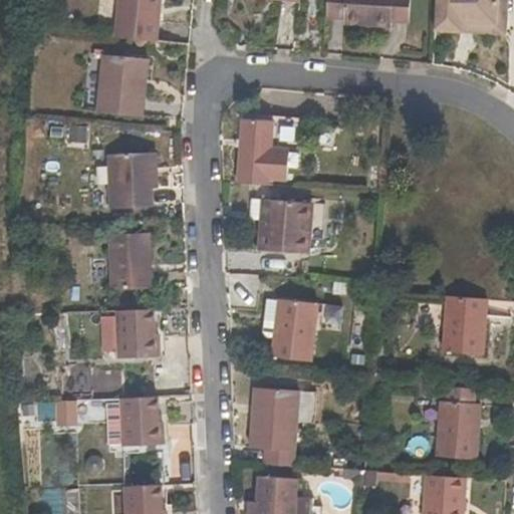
[(117,0),(114,37),(158,42),(163,0),(117,0)]
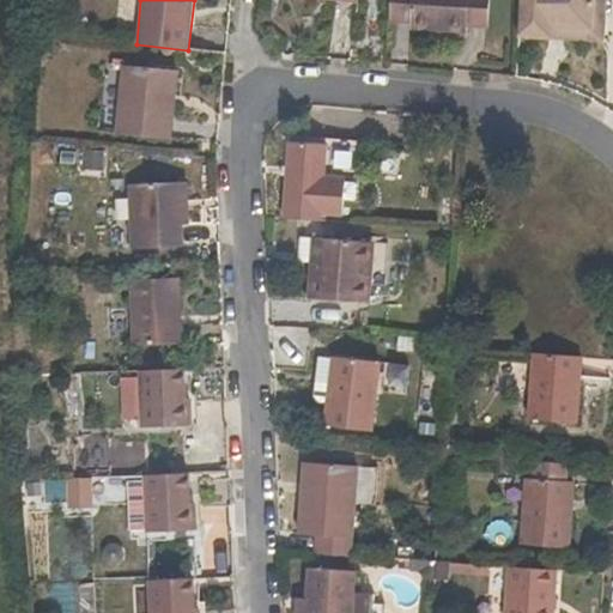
[(388,0),(388,18),(408,19),(408,25),(429,28),(430,24),(447,25),(447,29),(466,30),(466,24),(485,25),(487,0),(388,0)]
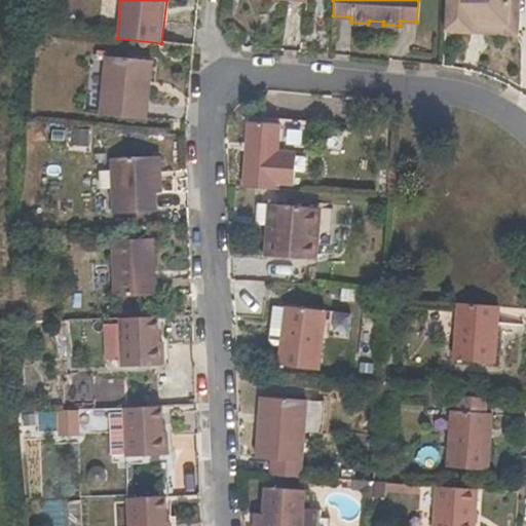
[(446,0),(444,29),(472,31),(473,21),(512,24),(513,0),(446,0)]
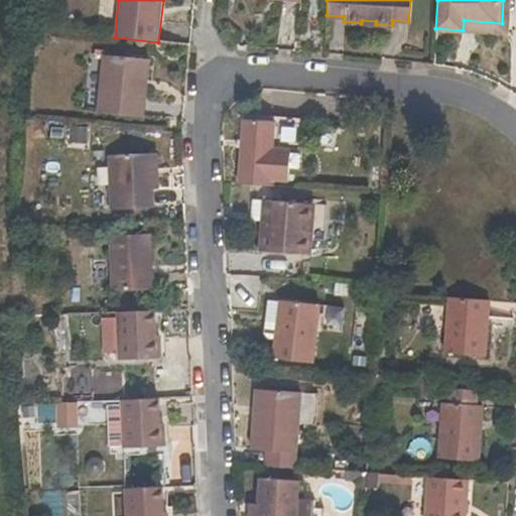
[(464,20),(463,30),(506,33),(508,0),(503,0),(502,23),(464,20)]
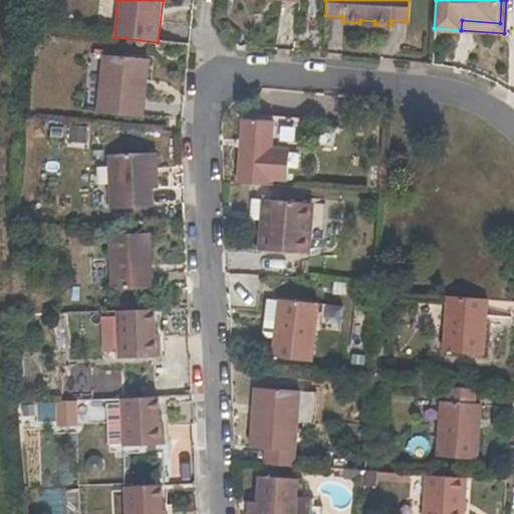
[(144,117),(151,60),(101,54),(95,112),(144,117)]
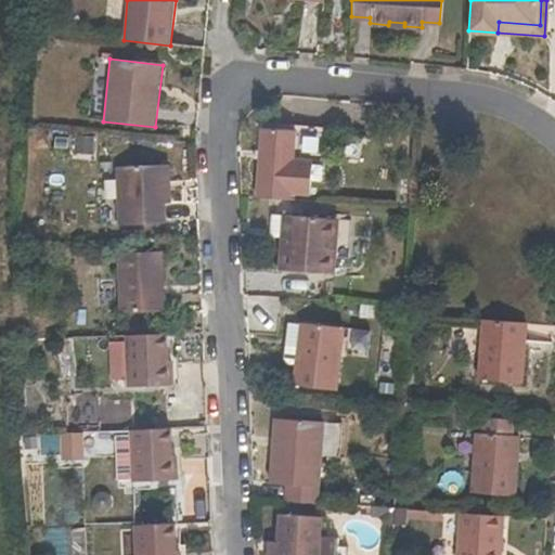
[(276,124),(276,130),(293,132),(293,125),(276,124)]
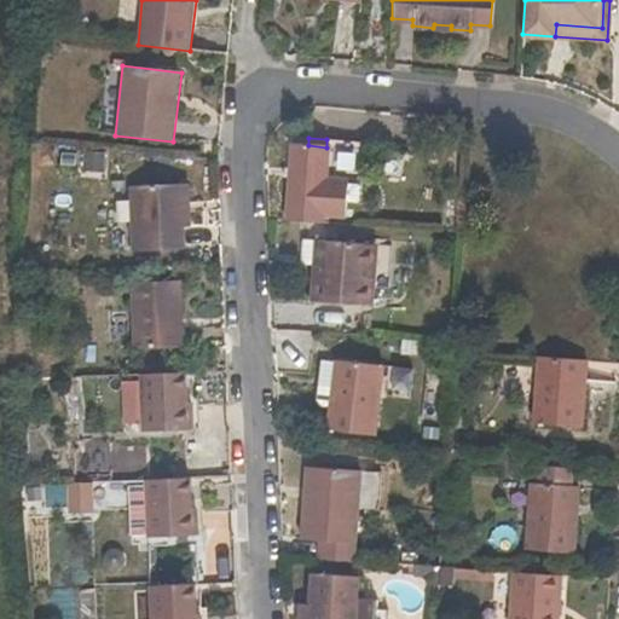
[(348,178),(324,177),(327,148),(308,145),(290,144),(285,221),(320,224),(322,214),(346,215),(348,178)]
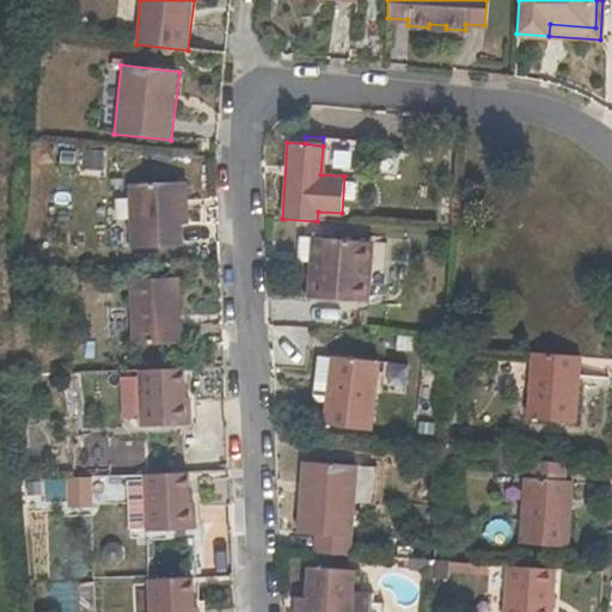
[(79,150),(79,155),(66,155),(65,167),(105,170),(105,151),(79,150)]
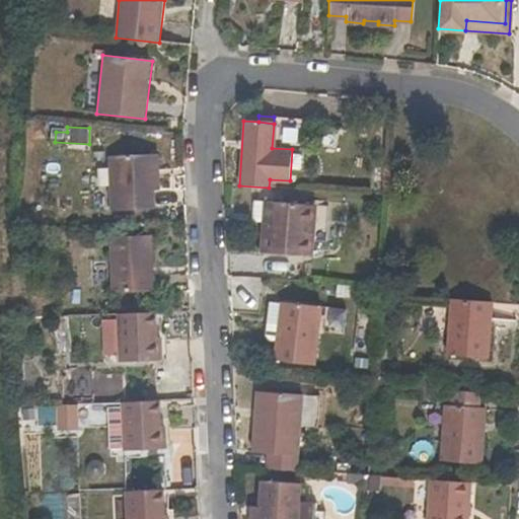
[(160,188),(159,155),(110,157),(113,209),(155,208),(155,189),(160,188)]
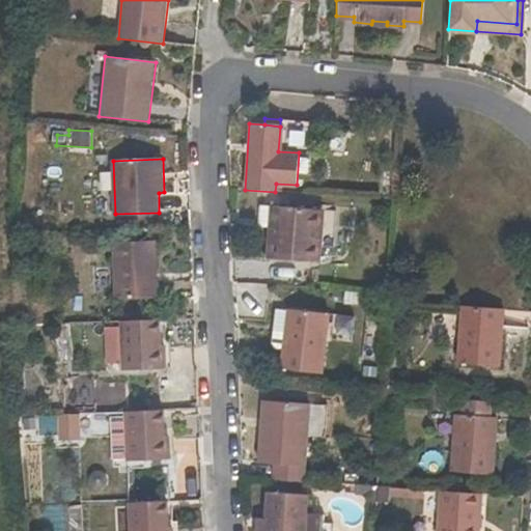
[(328,263),(329,244),(332,202),(271,198),(267,259),(328,263)]
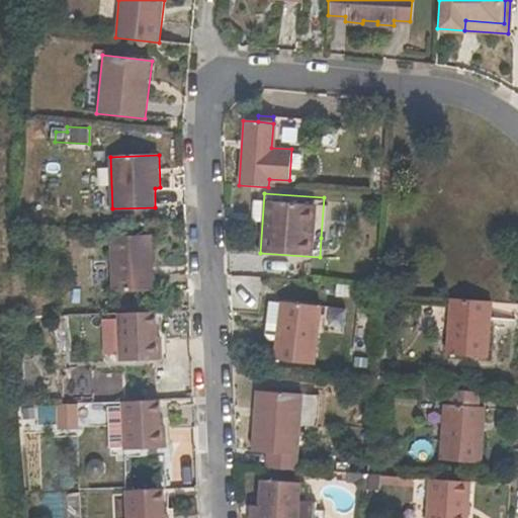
[(334,198),(324,197),(321,238),(331,239),(334,198)]
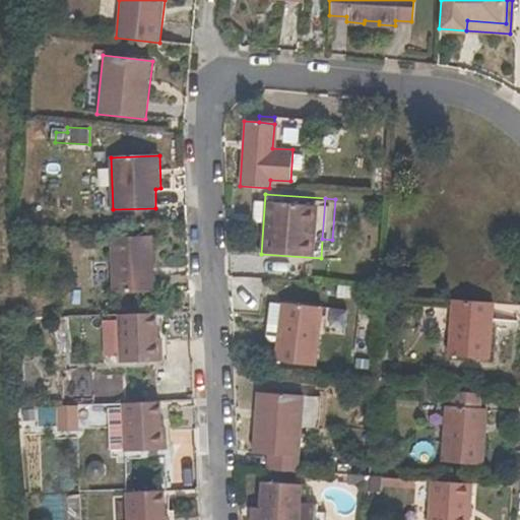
[(155,291),(153,236),(110,238),(112,294),(155,291)]
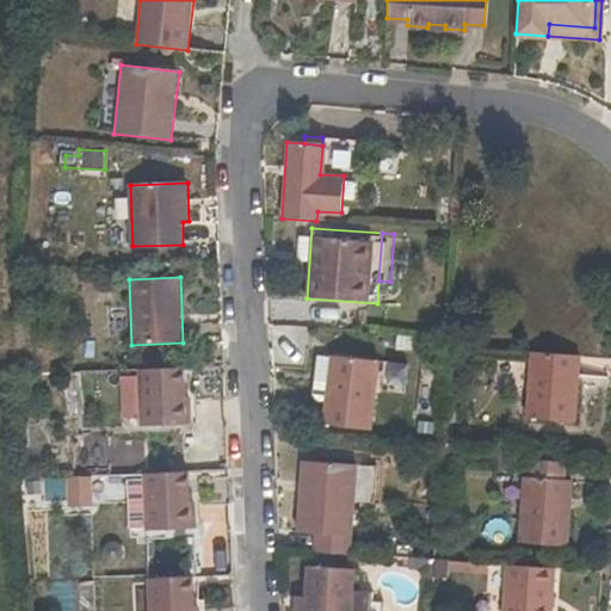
[(526,417),(573,420),(578,357),(530,353),(526,417)]
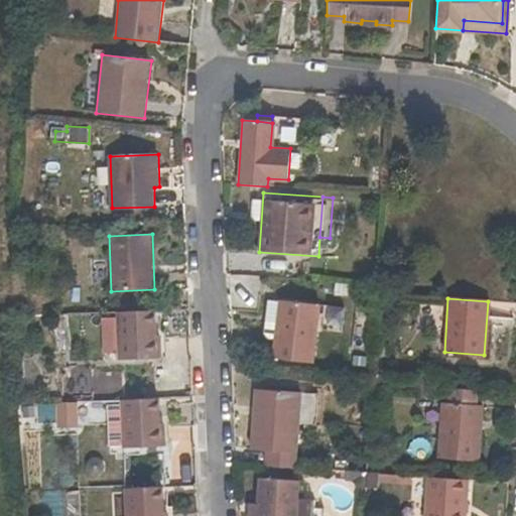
[(280,301),(268,300),(265,321),(277,323),(280,301)]
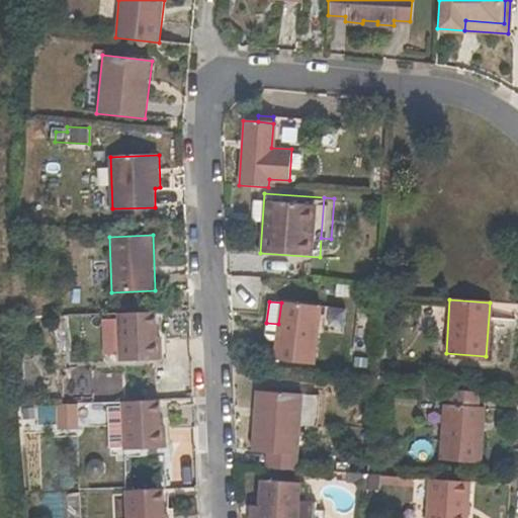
[(274,358),(274,359),(316,364),(323,307),(281,301),(281,303),(278,324),(276,341),(276,346),(274,358)]
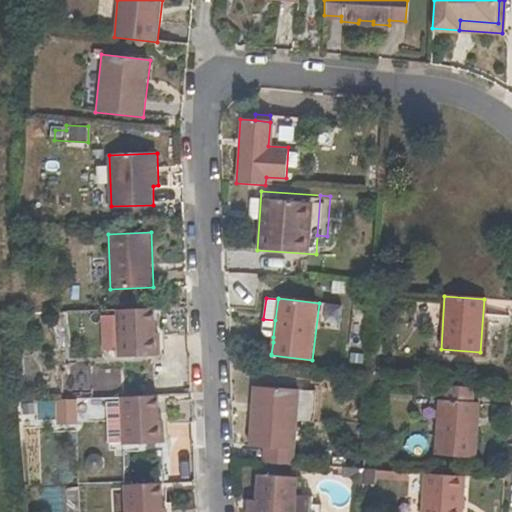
[(159,333),(155,333),(155,327),(154,308),(116,309),(116,315),(102,316),(104,351),(118,350),(118,357),(160,355),(159,333)]
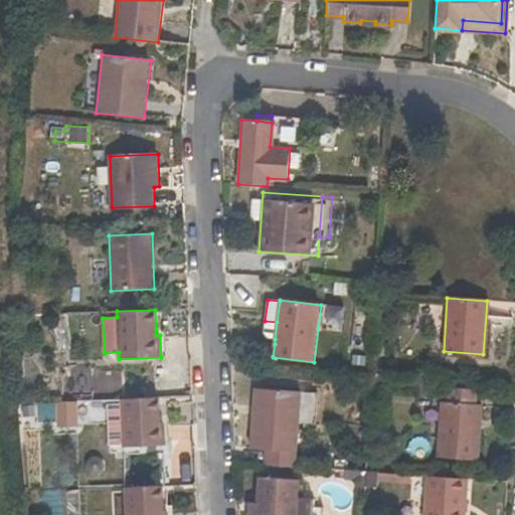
[(64,314),(51,314),(52,331),(65,331),(64,314)]
